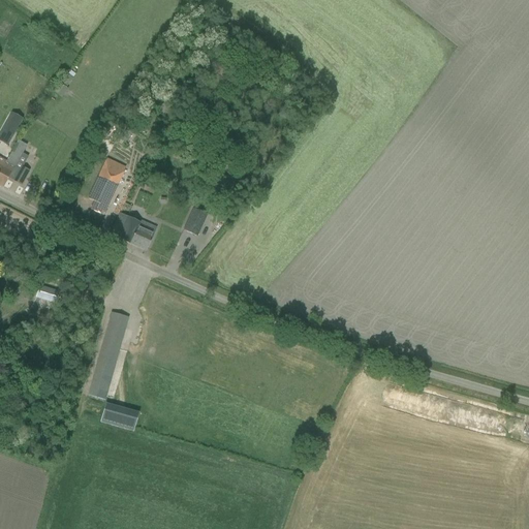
[(0,98),(0,124),(2,125),(10,102),(0,98)]
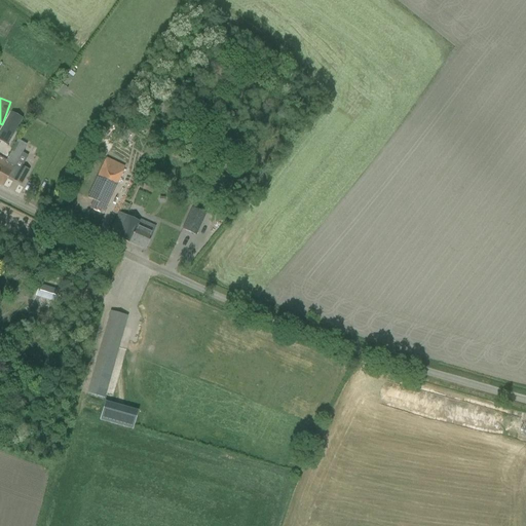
[(11,113),(3,126),(14,133),(22,119),(11,113)]
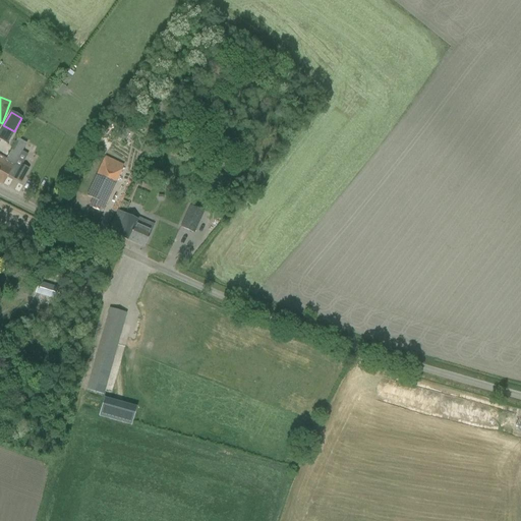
[(122,128),(134,135),(140,124),(129,117),(122,128)]
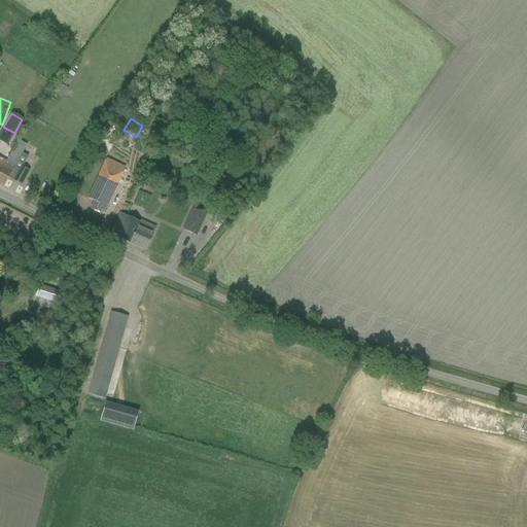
[(123,130),(115,142),(116,143),(118,144),(129,150),(132,145),(134,141),(136,138),(136,137),(124,130),(123,130)]
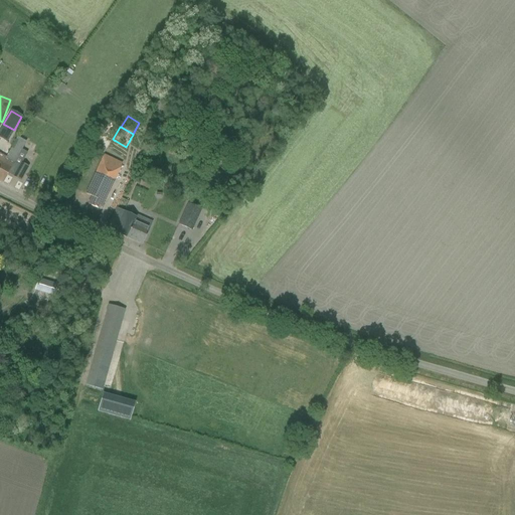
[(5,157),(0,166),(0,180),(3,182),(8,173),(20,180),(27,167),(20,163),(19,166),(14,163),(16,159),(25,142),(17,138),(11,149),(10,148),(5,157)]
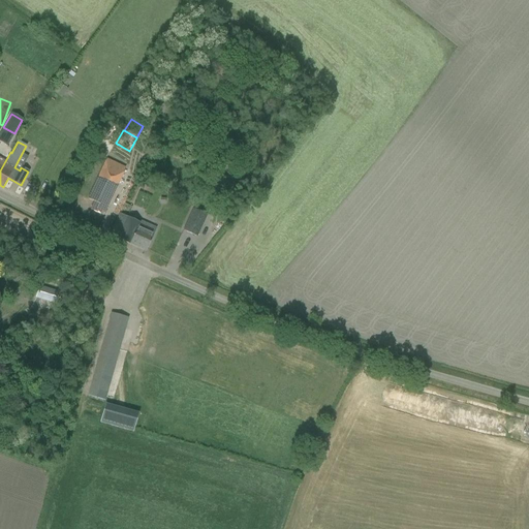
[(102,216),(125,167),(118,164),(106,159),(87,199),(94,203),(90,211),(102,216)]
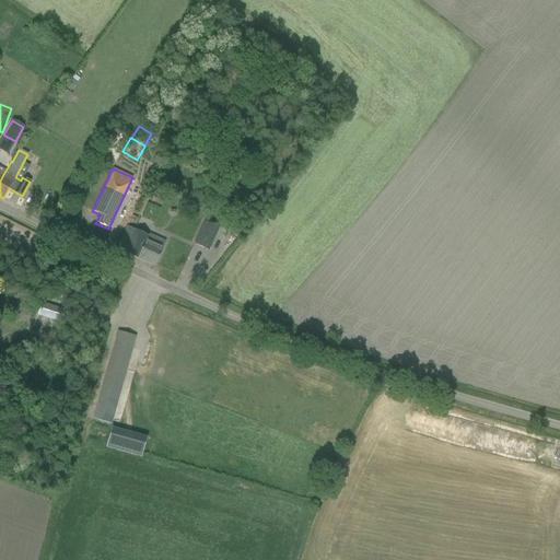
[(205,222),(194,244),(208,251),(219,229),(205,222)]
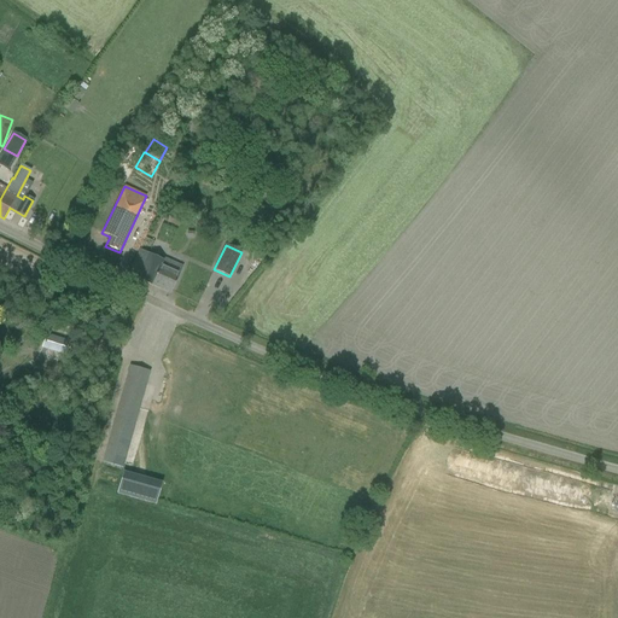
[(139,251),(133,263),(128,275),(151,285),(162,261),(139,251)]
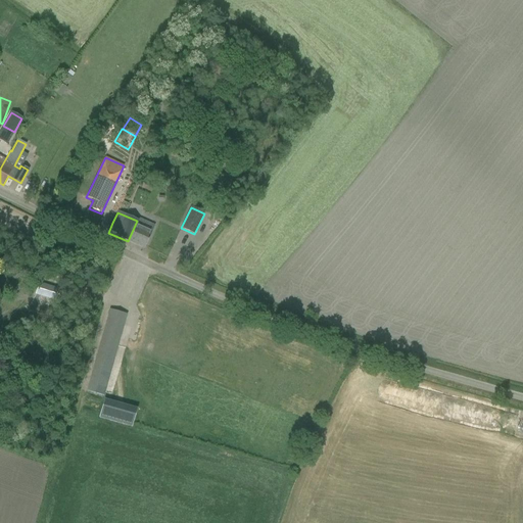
[(137,221),(128,241),(144,249),(154,225),(138,218),(137,221)]
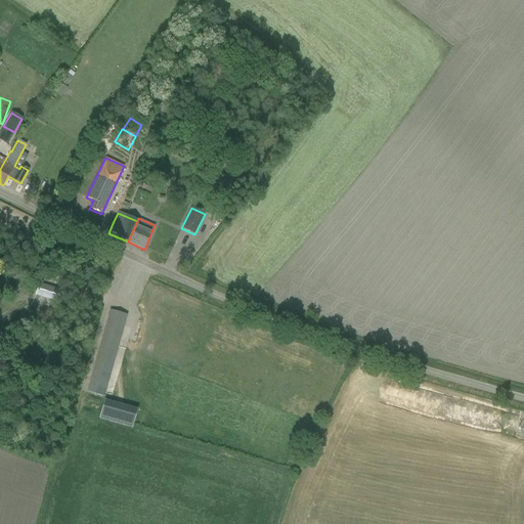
[(46,289),(45,293),(43,296),(55,300),(57,297),(58,293),(46,289)]
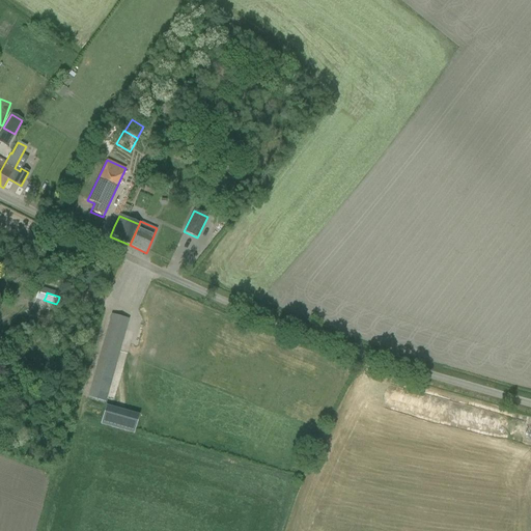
[(112,314),(86,401),(104,406),(129,319),(112,314)]
